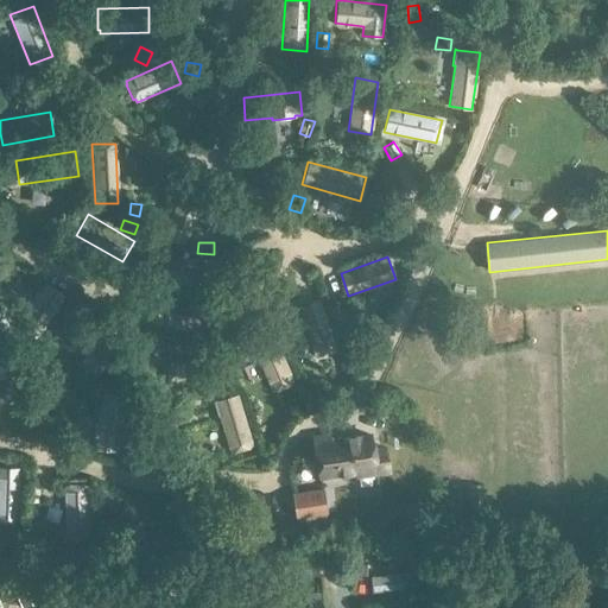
[(164,284),(223,285),(225,260),(164,259),(164,284)]
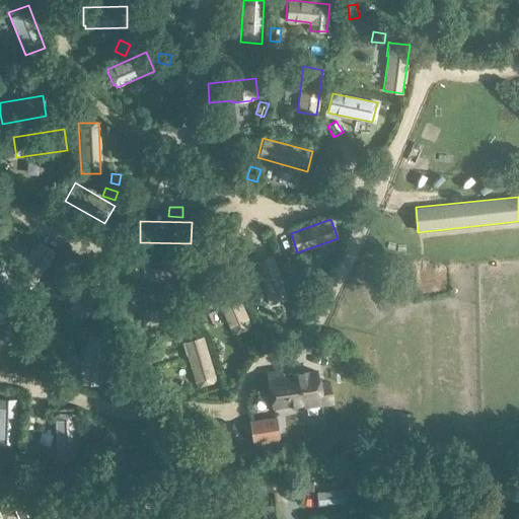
[(518,226),(419,233),(420,247),(518,240),(518,226)]
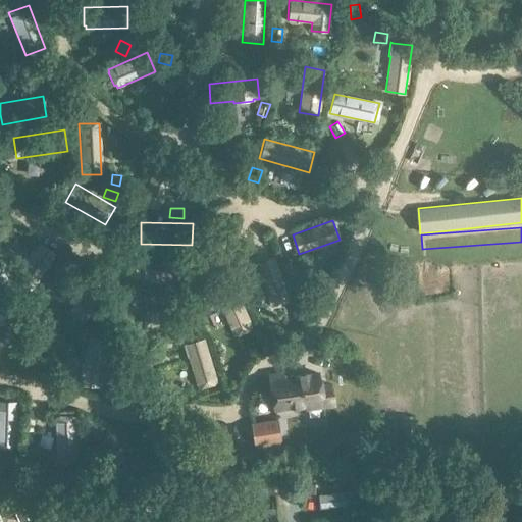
[(147,261),(147,248),(137,248),(138,261),(147,261)]
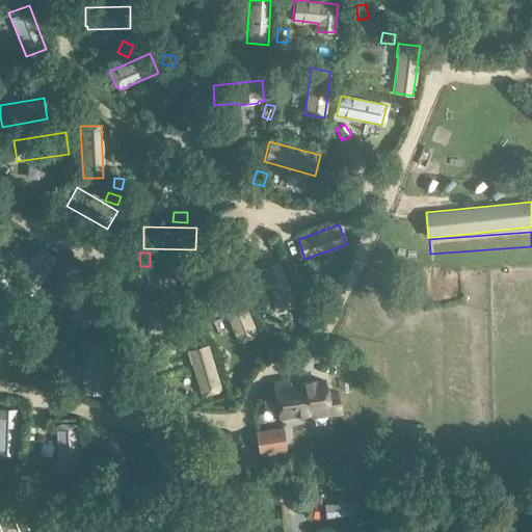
[(237,265),(242,273),(255,267),(249,258),(237,265)]
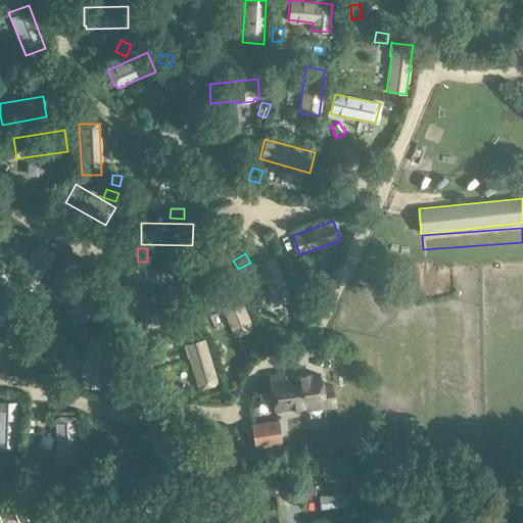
[(275,255),(255,263),(272,306),(291,300),(275,255)]
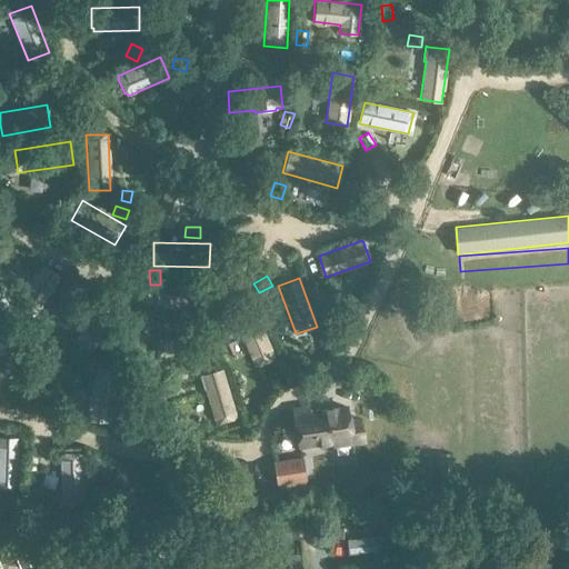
[(318,286),(308,289),(311,303),(322,300),(318,286)]
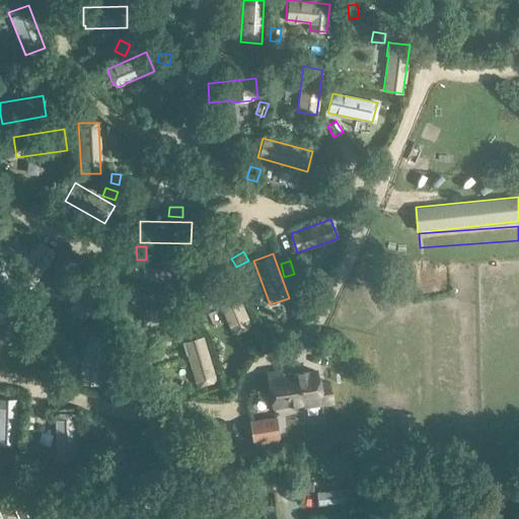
[(193,280),(198,289),(208,282),(203,274),(193,280)]
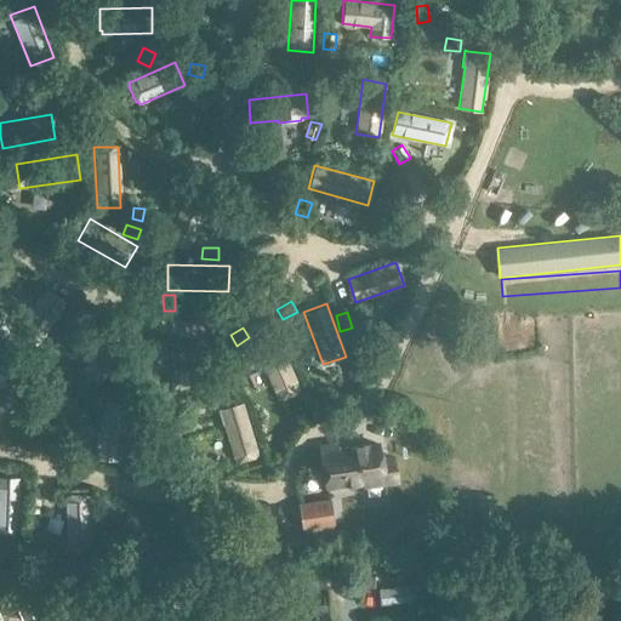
[(302,392),(279,336),(256,345),(280,402),(302,392)]
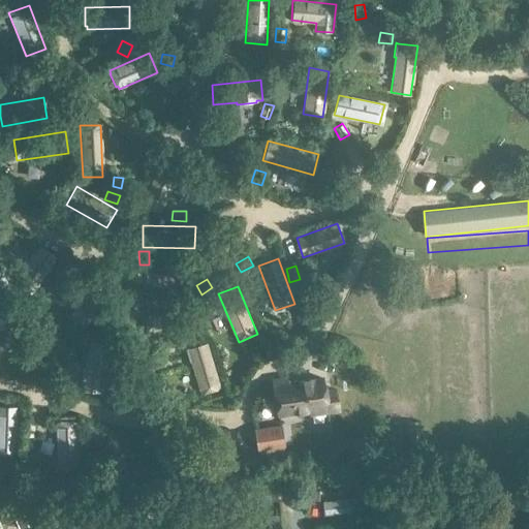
[(48,315),(39,305),(31,311),(39,321),(48,315)]
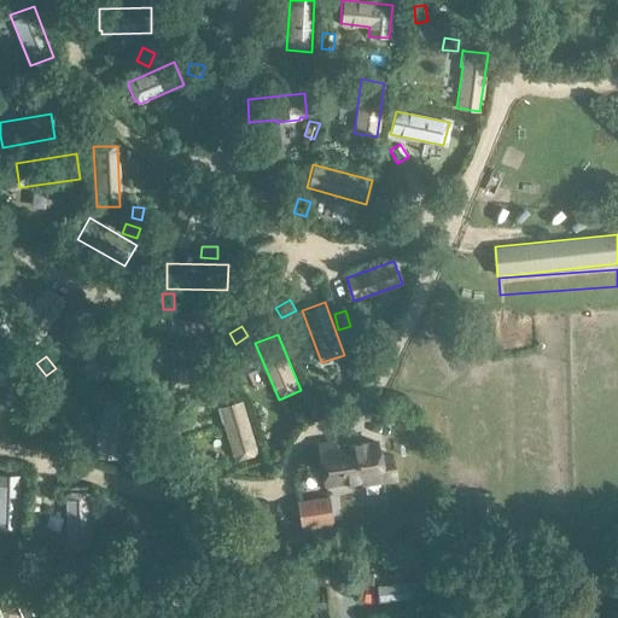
[(0,384),(11,385),(10,361),(0,360),(0,384)]
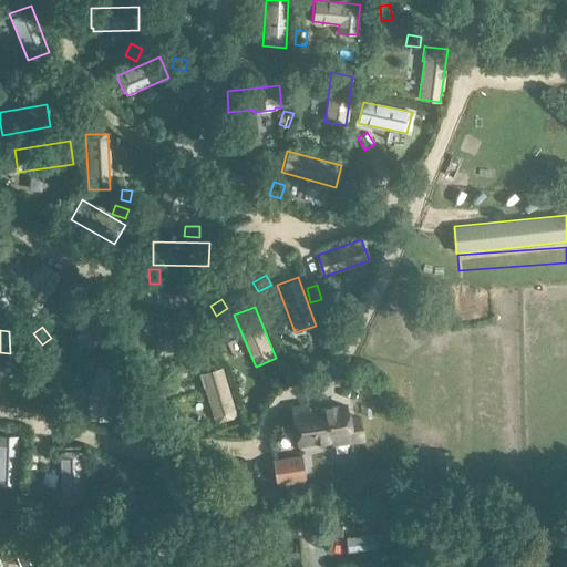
[(208,359),(208,336),(157,336),(157,359),(208,359)]
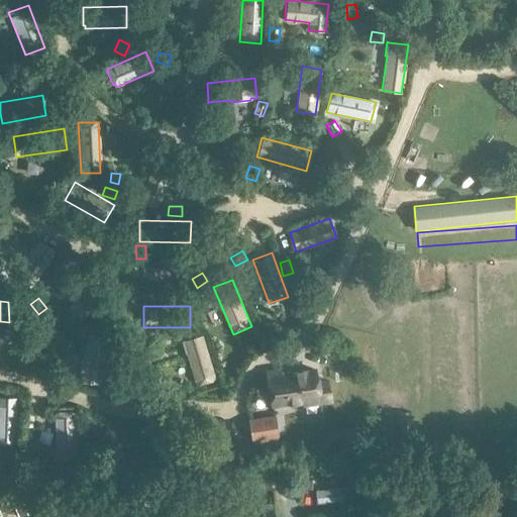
[(15,331),(5,329),(2,341),(12,343),(15,331)]
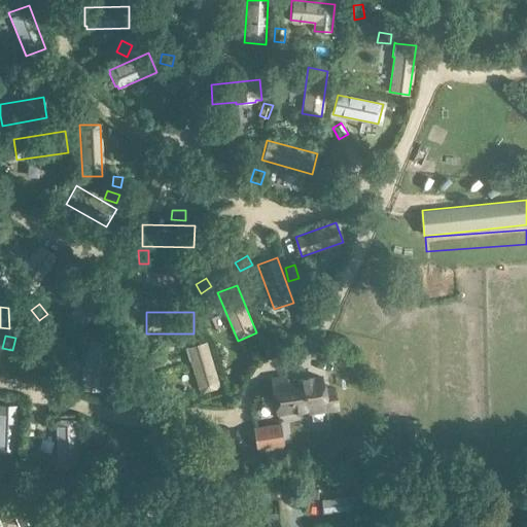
[(101,392),(109,344),(89,341),(85,360),(83,360),(82,365),(81,365),(79,376),(81,376),(80,381),(81,382),(80,388),(101,392)]
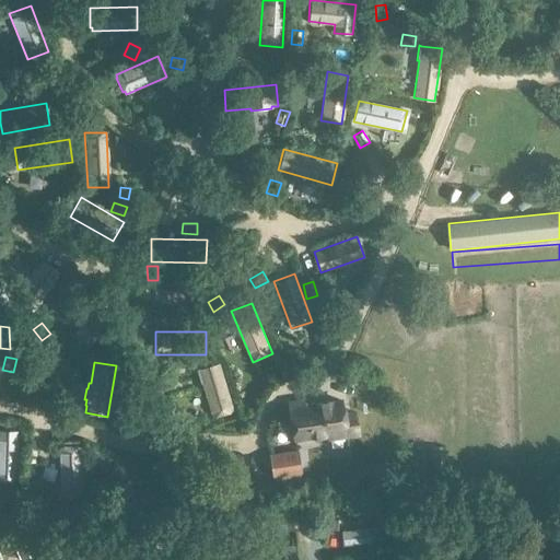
[(184,362),(170,362),(171,373),(184,373),(184,362)]
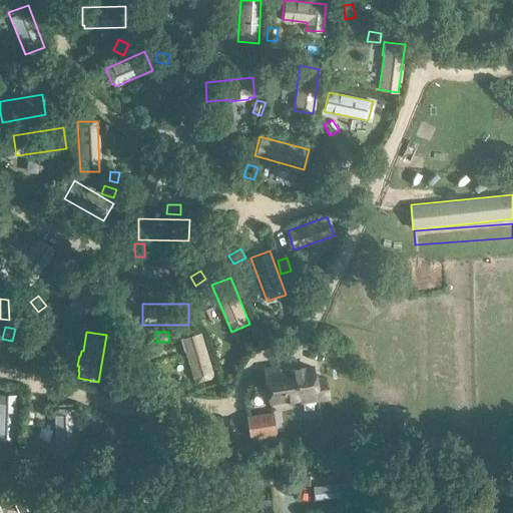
[(214,380),(201,332),(181,337),(194,386),(214,380)]
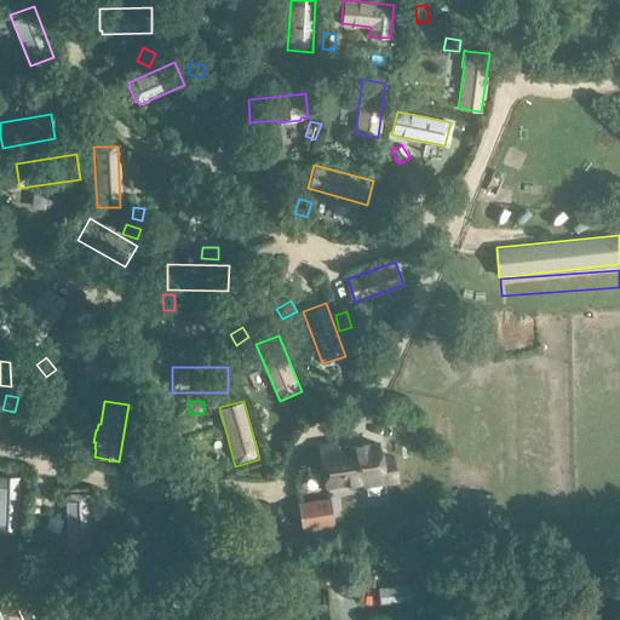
[(338,442),(321,445),(327,486),(363,481),(363,486),(396,481),(392,455),(380,458),(378,441),(339,447),(338,442)]
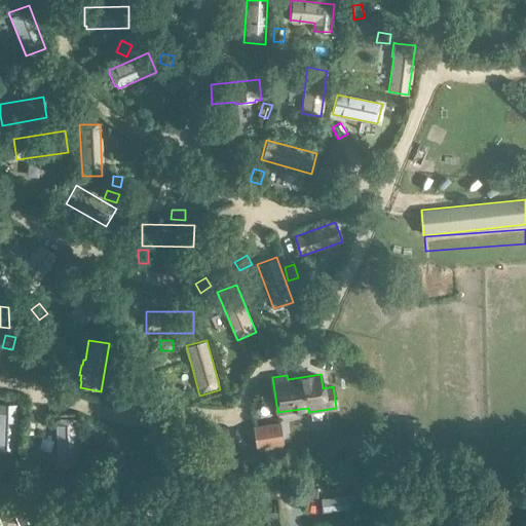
[(122,393),(110,391),(108,402),(120,403),(122,393)]
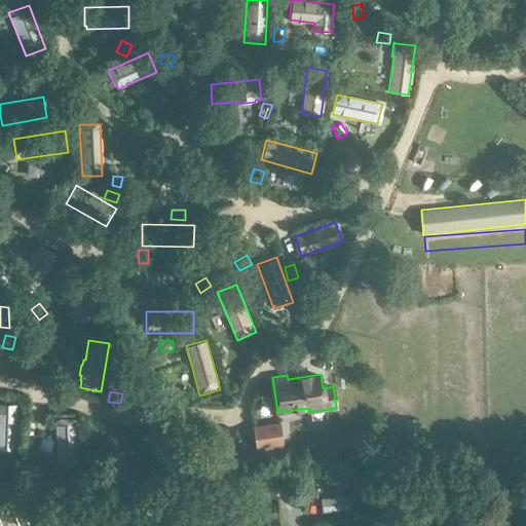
[(0,404),(0,451),(15,452),(17,405),(0,404)]
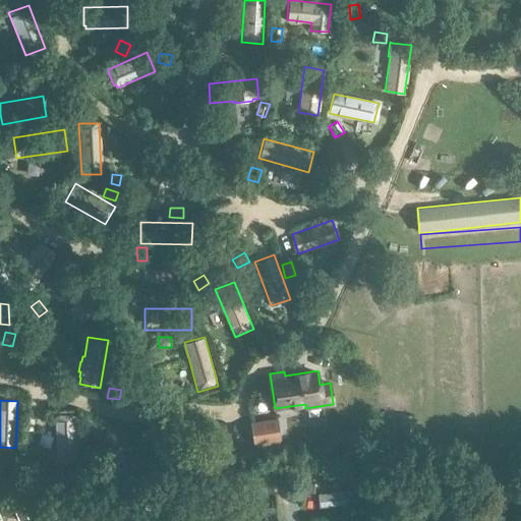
[(33,430),(34,418),(23,416),(22,429),(33,430)]
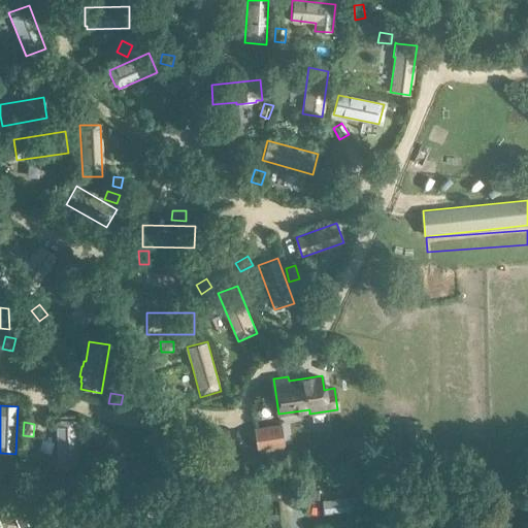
[(77,422),(56,422),(57,468),(77,468),(77,422)]
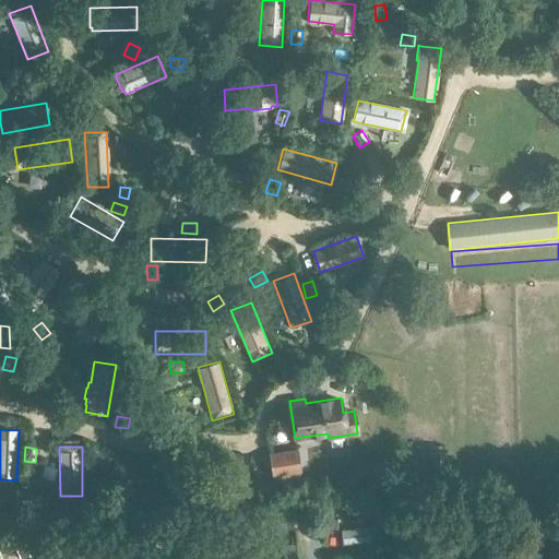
[(296,450),(268,454),(271,476),(300,472),(296,450)]
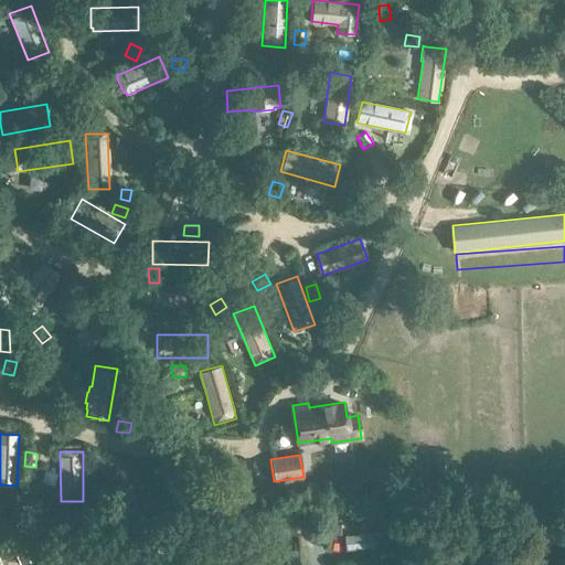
[(262,484),(236,487),(238,503),(263,501),(262,484)]
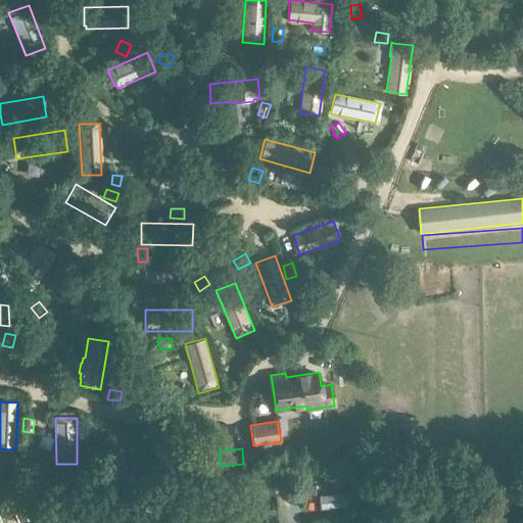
[(306,484),(306,494),(316,494),(316,485),(306,484)]
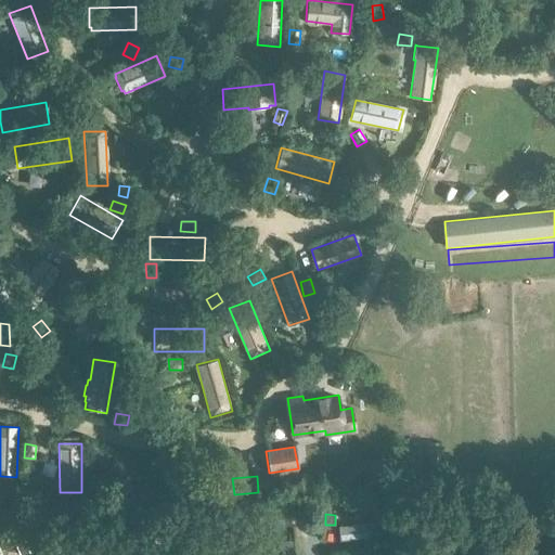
[(339,541),(377,537),(376,523),(338,527),(339,541)]
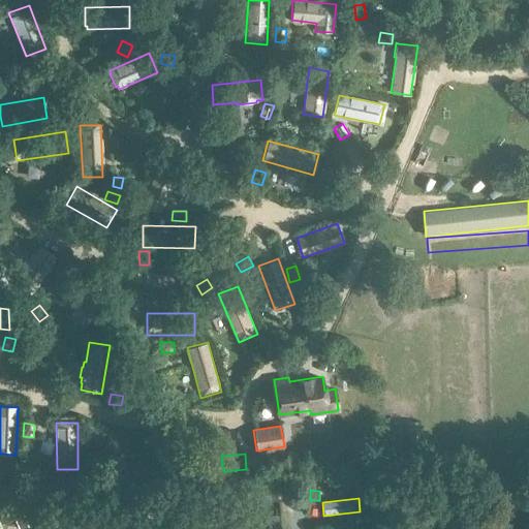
[(528,528),(528,517),(516,528),(528,528)]
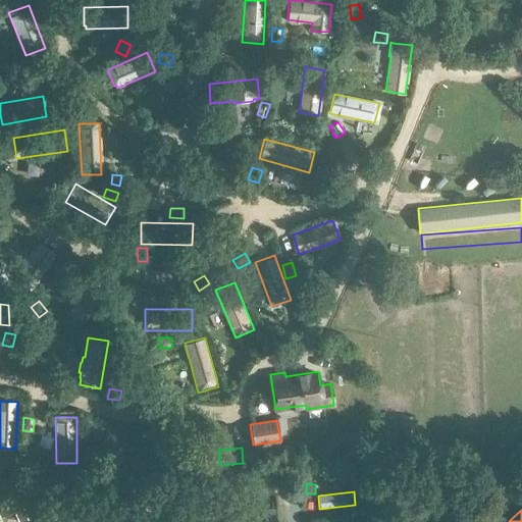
[(22,511),(14,514),(18,521),(23,521),(28,521),(22,511)]
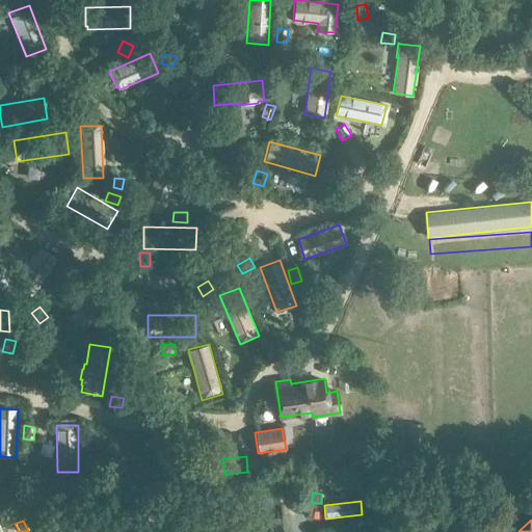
[(92,531),(91,523),(58,531),(92,531)]
